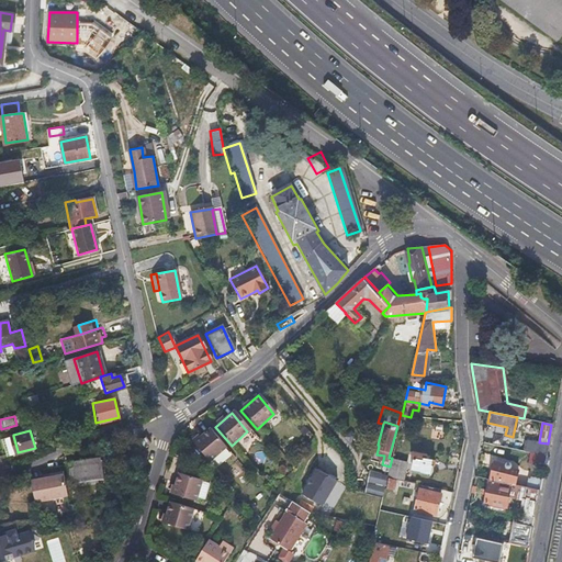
[(209,430),(192,445),(208,462),(224,449),(209,430)]
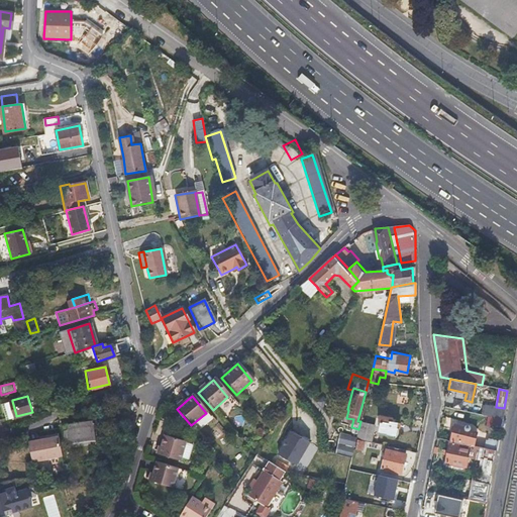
[(12,401),(5,403),(9,417),(16,415),(12,401)]
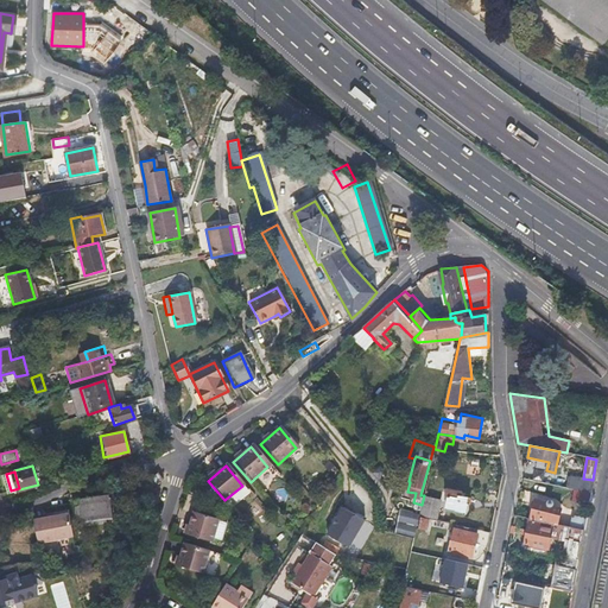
[(569,489),(572,489),(590,493),(593,480),(583,479),(572,476),(569,489)]
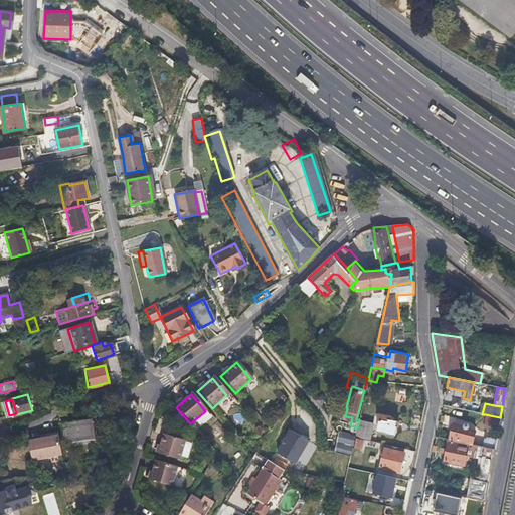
[(382,418),(379,430),(395,435),(399,421),(393,419),(394,416),(381,413),(379,418),(382,418)]
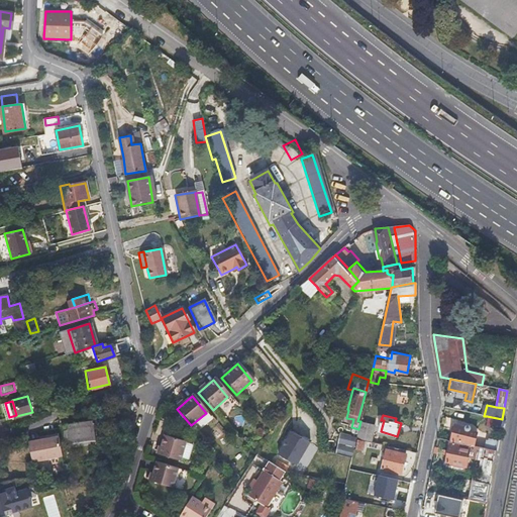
[(500,430),(502,419),(487,416),(485,427),(500,430)]
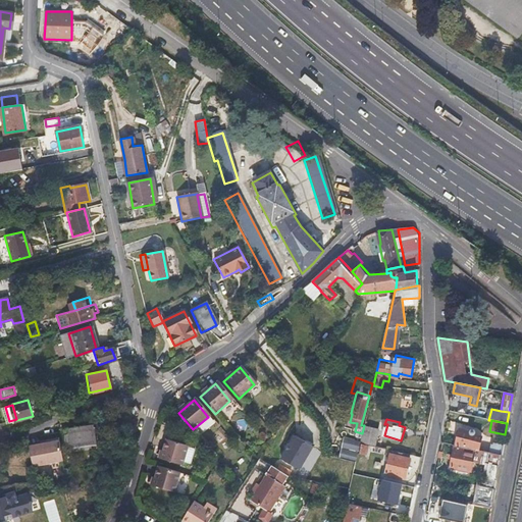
[(68,428),(70,446),(95,444),(93,425),(68,428)]
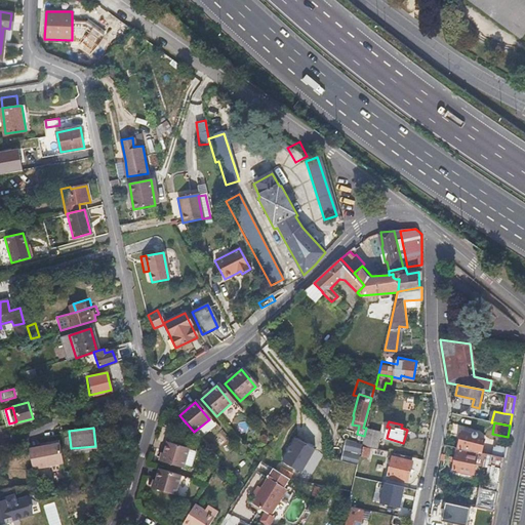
[(367,429),(364,440),(376,444),(379,432),(367,429)]
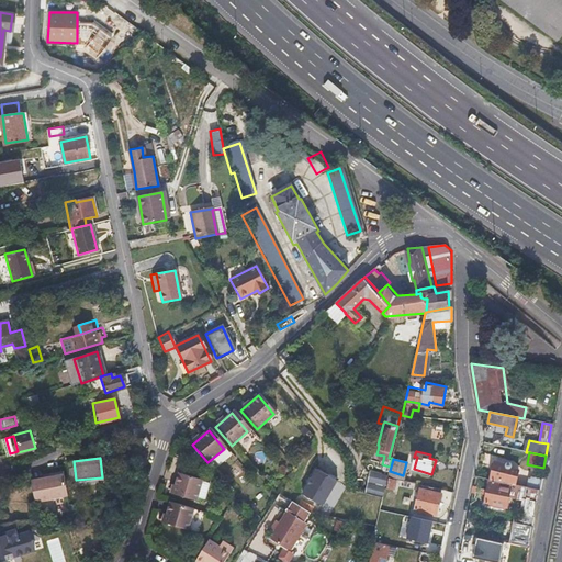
[(491,480),(515,485),(517,471),(507,469),(508,469),(509,468),(509,467),(509,465),(508,464),(506,463),(506,464),(494,462),(491,480)]
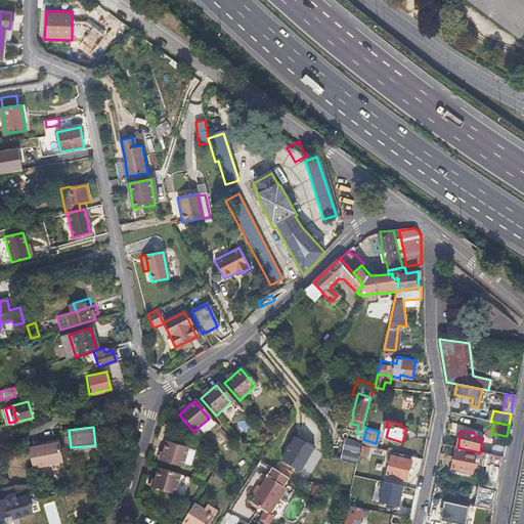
[(340,456),(357,461),(361,441),(362,440),(345,436),(340,456)]
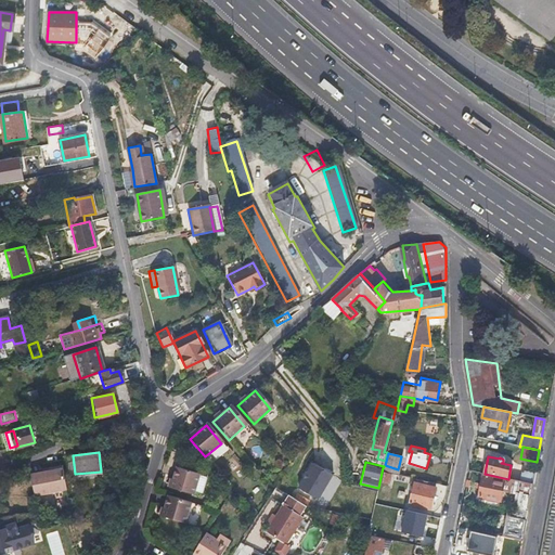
[(331,476),(311,463),(296,487),(315,499),(331,476)]
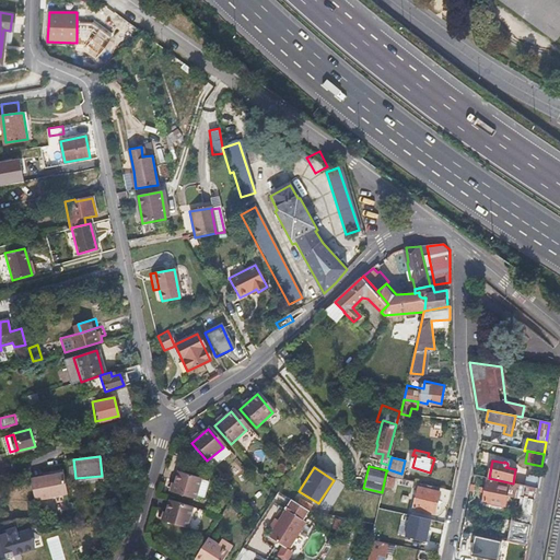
[(37,477),(39,499),(71,496),(69,473),(37,477)]
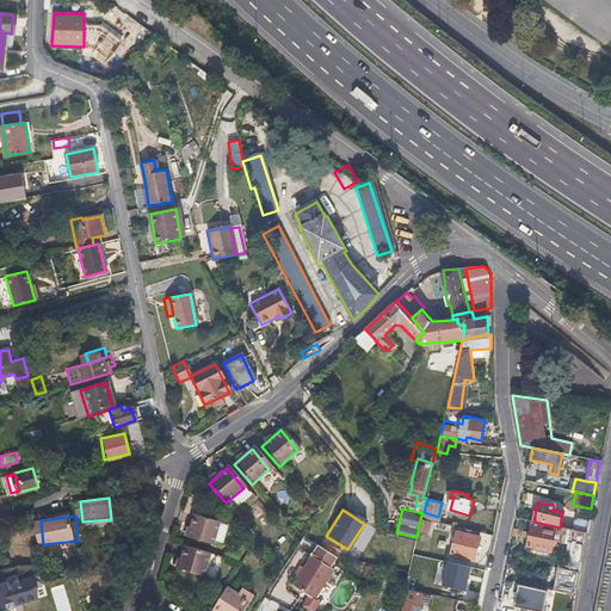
[(432,518),(424,516),(420,532),(427,535),(432,518)]
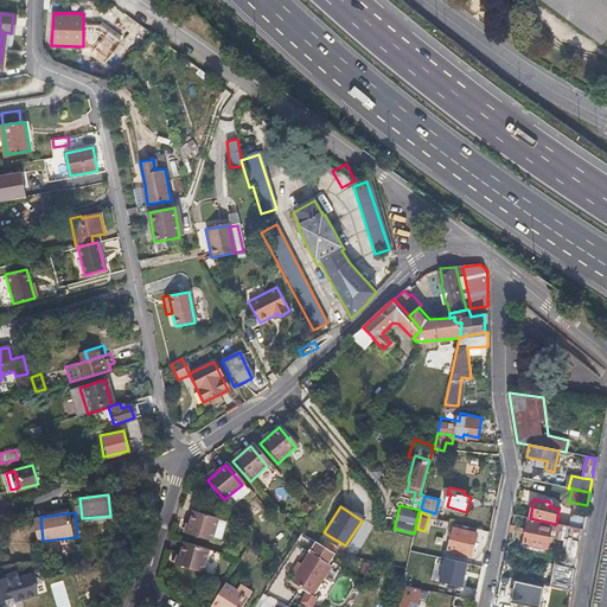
[(191,513),(185,535),(210,542),(217,521),(191,513)]
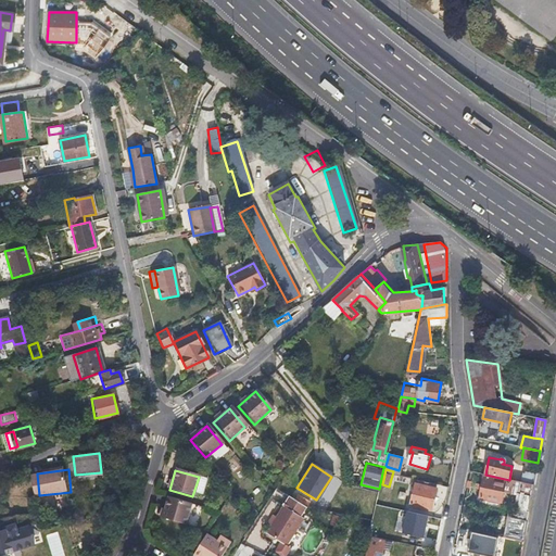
[(434,483),(417,478),(416,482),(414,482),(408,502),(430,508),(436,488),(433,488),(434,483)]
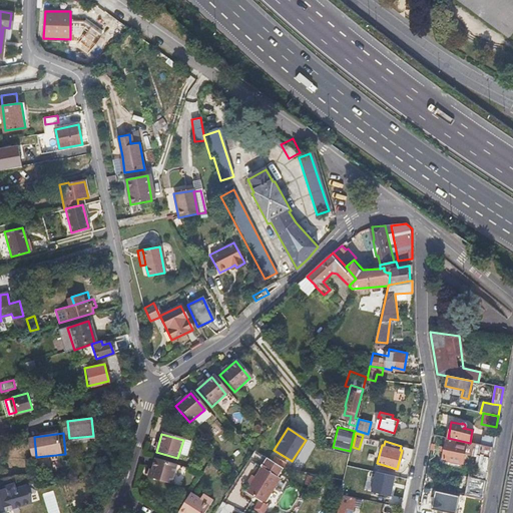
[(480,445),(470,443),(469,446),(447,441),(443,461),(464,465),(468,450),(478,452),(480,445)]
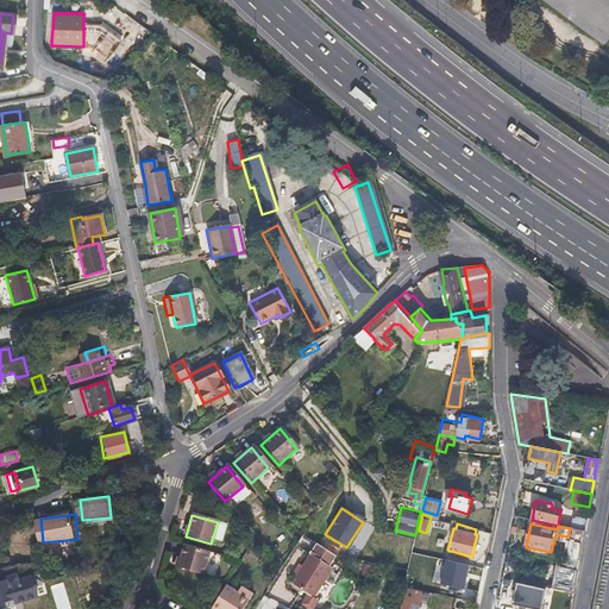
[(334,556),(315,544),(292,584),(307,592),(301,603),(309,608),(316,608),(324,600),(315,595),(331,567),(328,566),(334,556)]
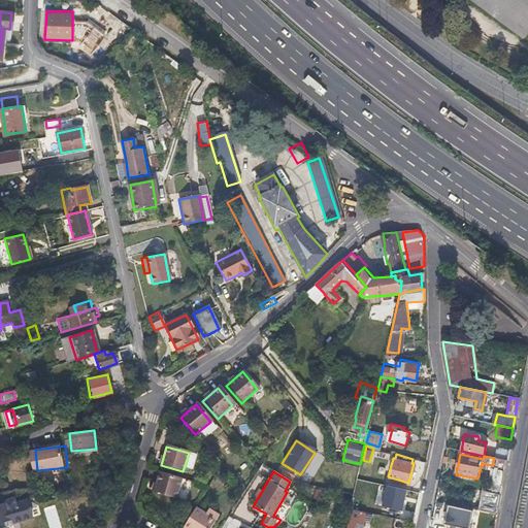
[(180,480),(159,473),(153,493),(174,499),(180,480)]
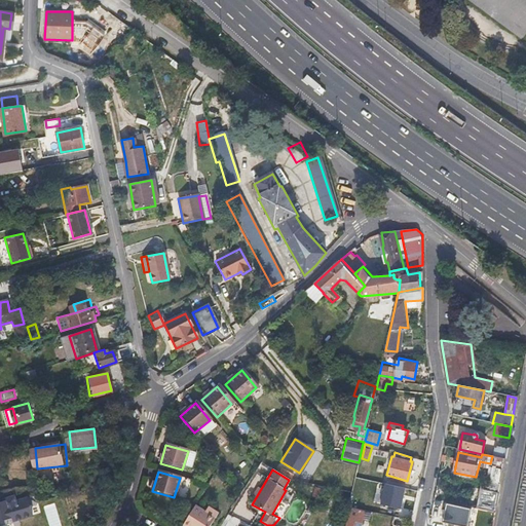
[(489,493),(498,495),(500,485),(491,483),(489,493)]
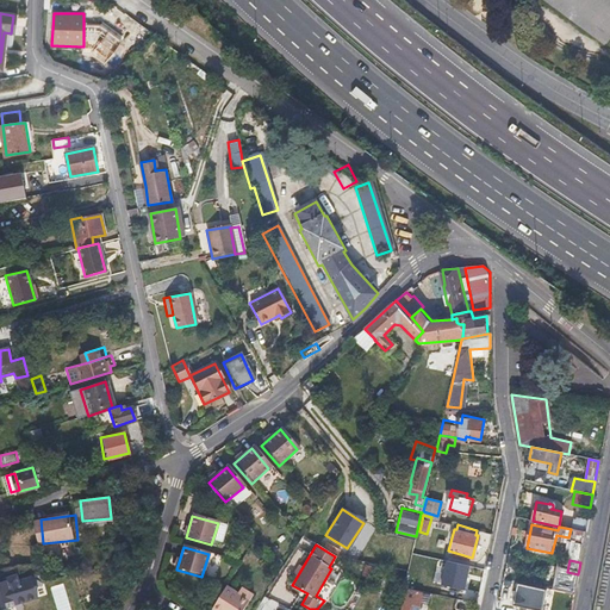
[(365,564),(361,574),(373,579),(378,568),(365,564)]
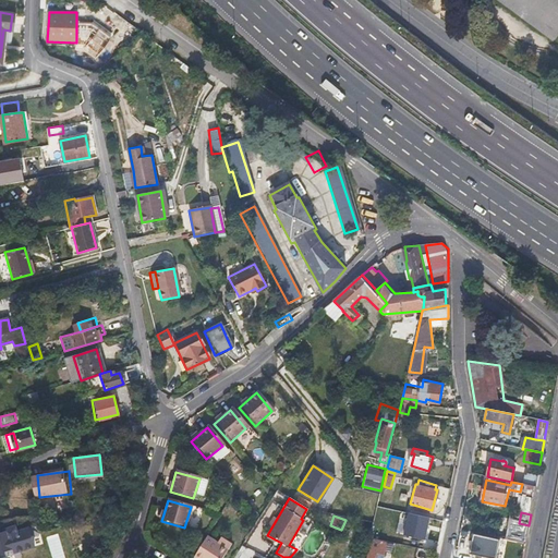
[(12,545),(20,545),(17,525),(7,526),(7,530),(0,531),(0,557),(13,555),(12,547),(12,545)]
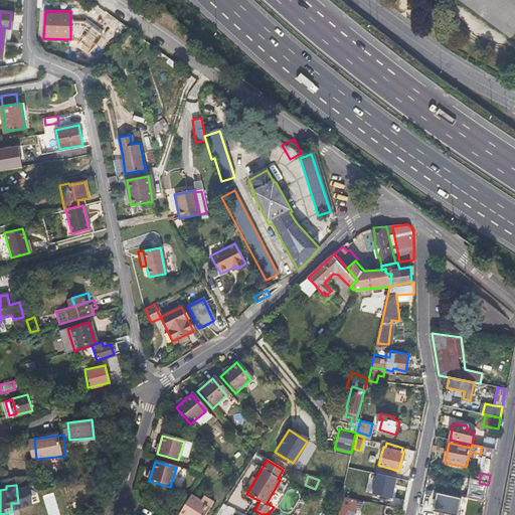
[(466,499),(484,503),(486,493),(469,489),(466,499)]
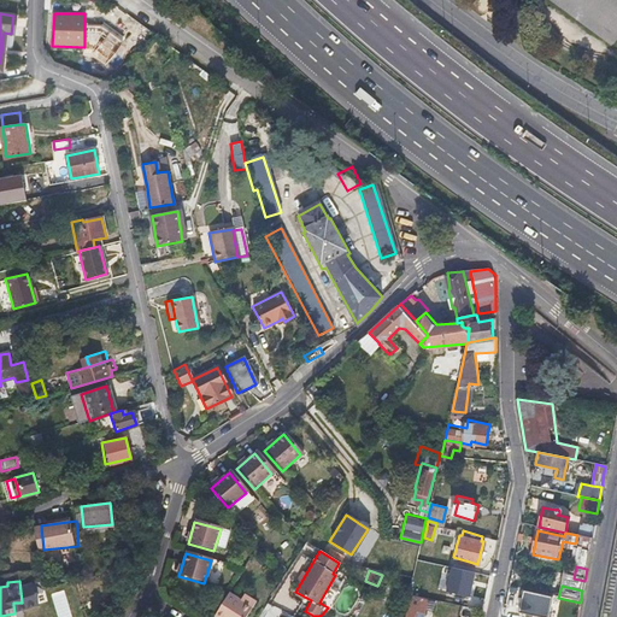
[(409,589),(401,616),(415,616),(417,607),(425,610),(429,595),(409,589)]
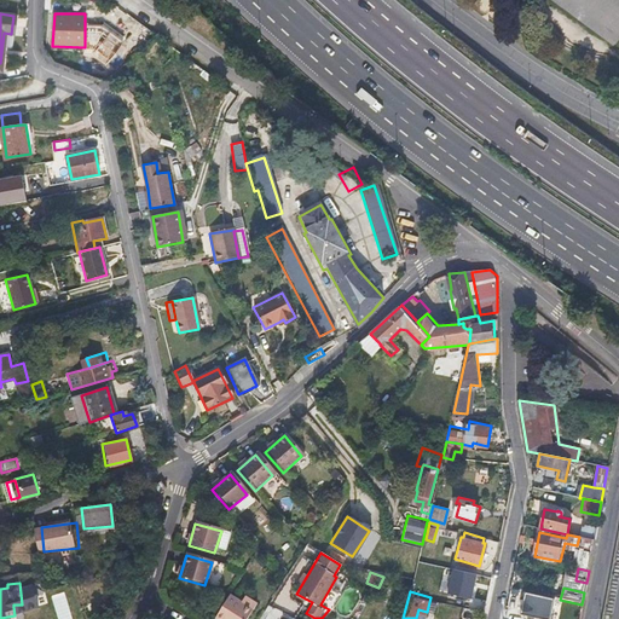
[(547,618),(551,600),(524,595),(519,613),(543,618),(547,618)]
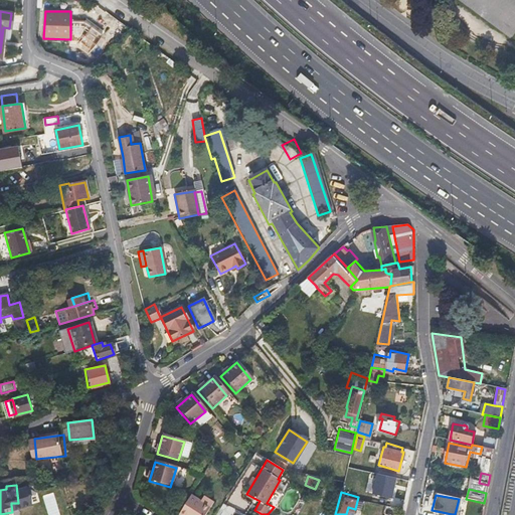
[(189,496),(177,514),(203,514),(207,508),(189,496)]
